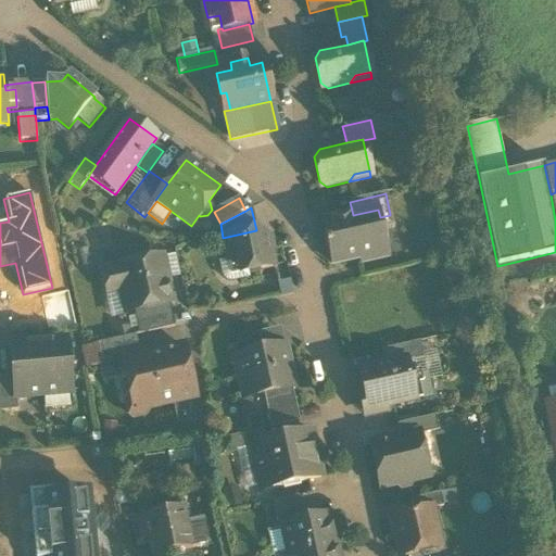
[(359,257),(361,264),(381,260),(378,247),(387,244),(383,230),(380,217),(378,210),(353,215),(345,217),(346,224),(325,229),(327,242),(325,242),(326,247),(327,247),(331,264),(359,257)]
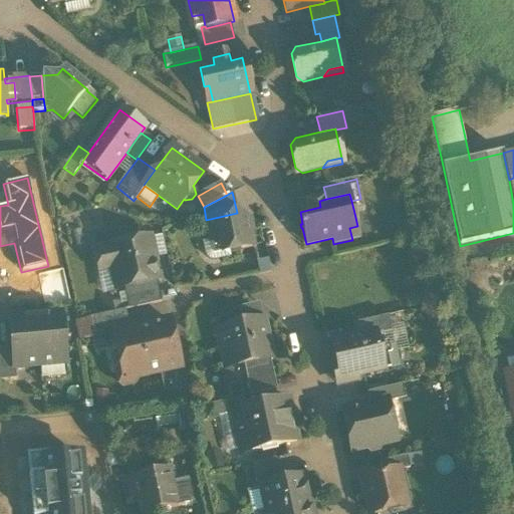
[(351,201),(354,213),(363,211),(360,199),(351,201)]
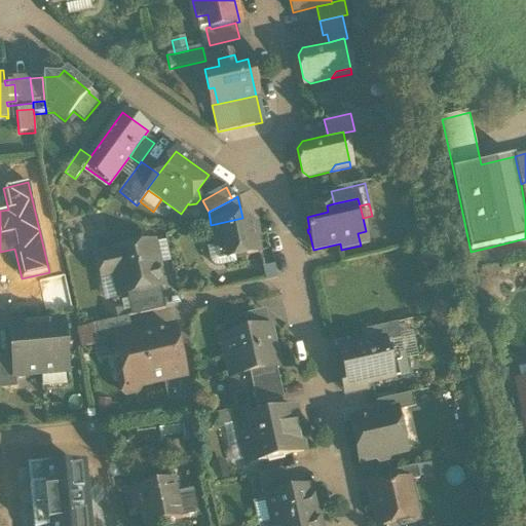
[(305,211),(307,217),(328,212),(327,205),(305,211)]
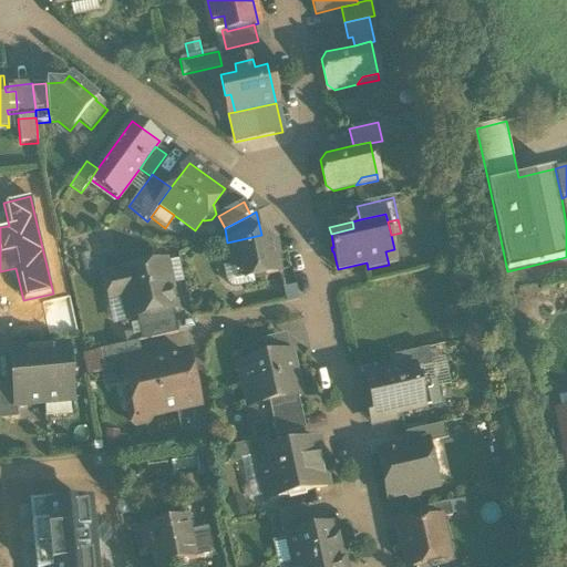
[(227,243),(233,266),(233,267),(244,265),(246,279),(251,278),(279,271),(272,241),(261,235),(227,243)]
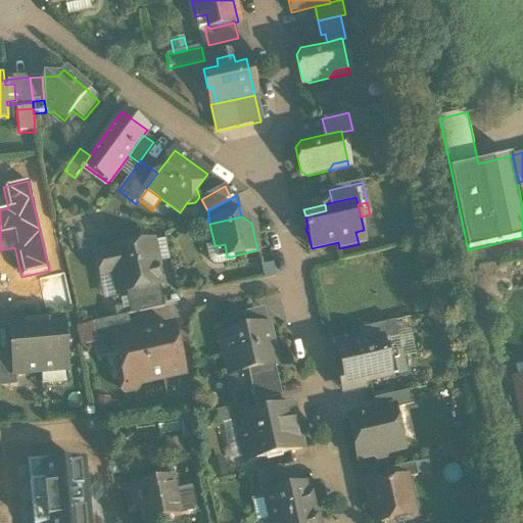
[(355,232),(359,244),(366,242),(364,230),(355,232)]
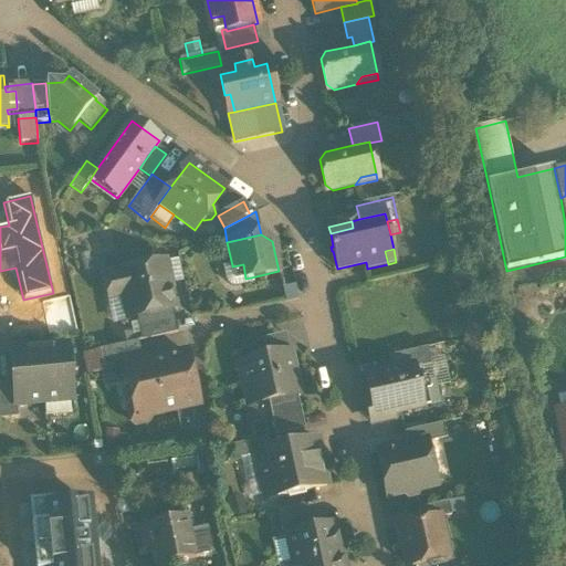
[(166,268),(170,285),(184,283),(179,264),(166,268)]
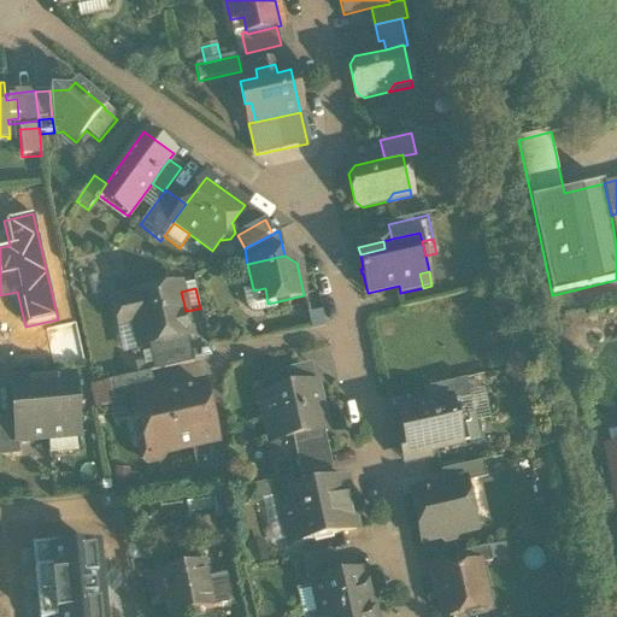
[(276,309),(274,303),(268,304),(265,288),(253,291),(253,289),(242,292),(246,305),(247,309),(251,311),(254,312),(258,312),(276,309)]
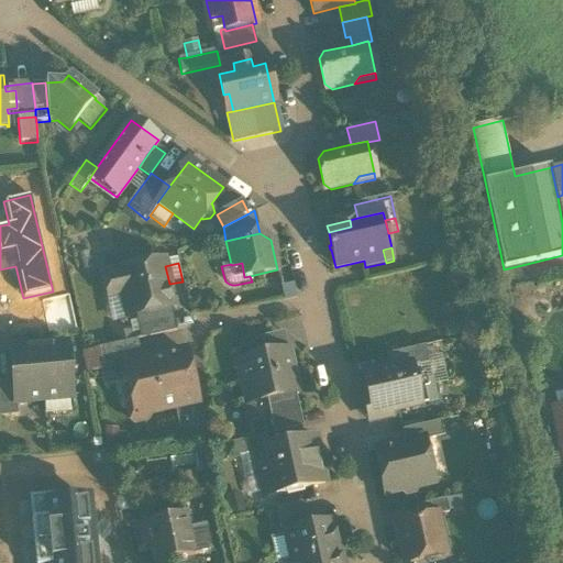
[(504,269),(507,286),(530,280),(527,264),(504,269)]
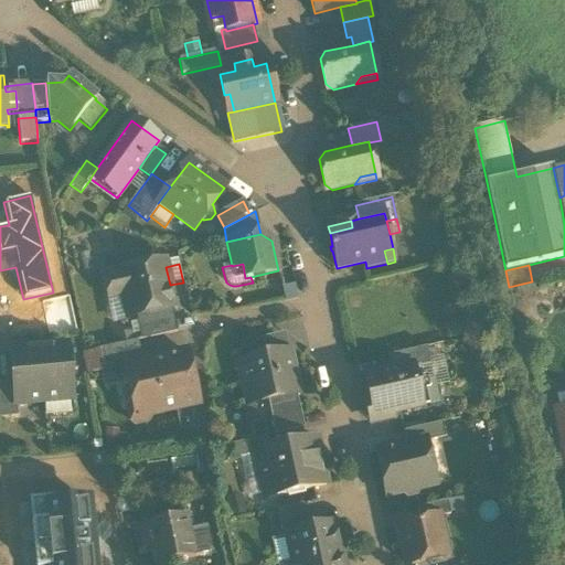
[(123,295),(128,318),(139,316),(169,309),(172,309),(167,286),(170,285),(166,267),(148,272),(147,267),(124,272),(124,275),(106,278),(109,298),(123,295)]
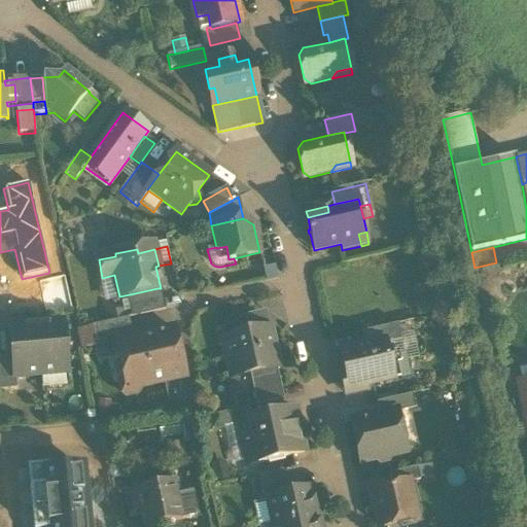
[(262,270),(266,281),(277,278),(275,267),(262,270)]
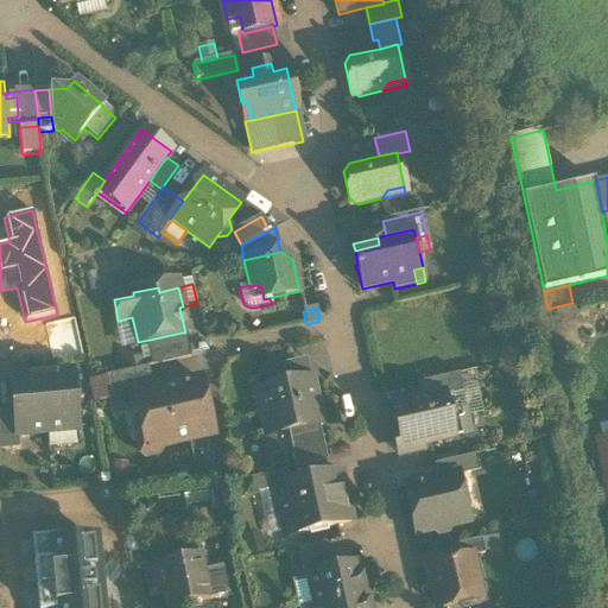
[(132,317),(118,321),(124,346),(138,342),(132,317)]
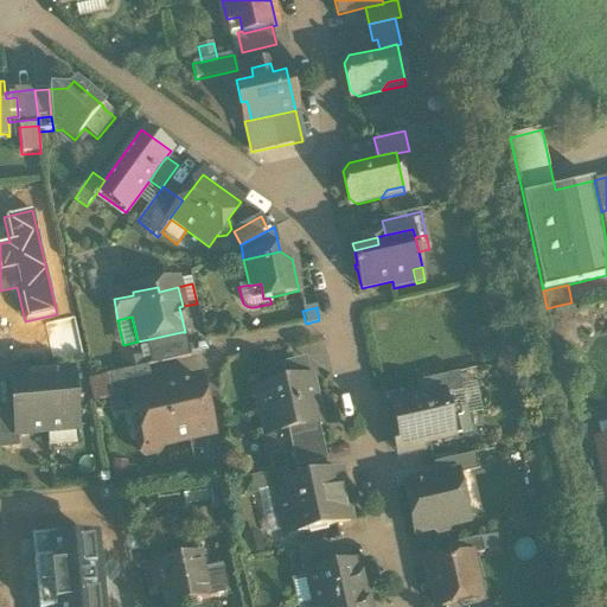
[(51,360),(82,357),(74,318),(43,325),(51,360)]
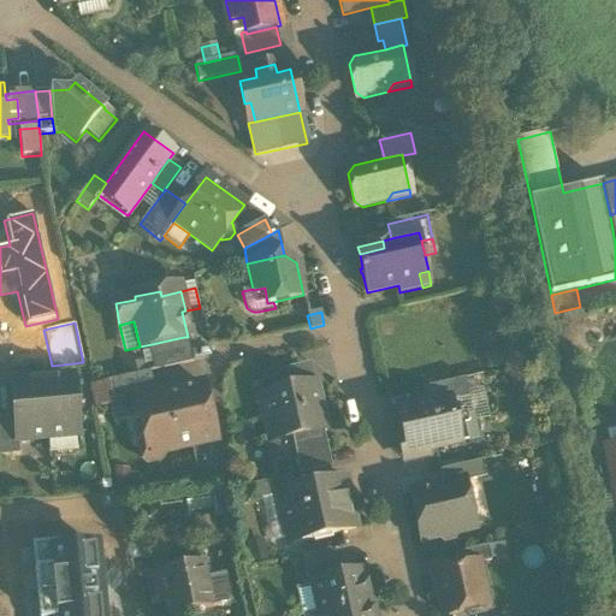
[(152,344),(158,371),(190,363),(184,337),(152,344)]
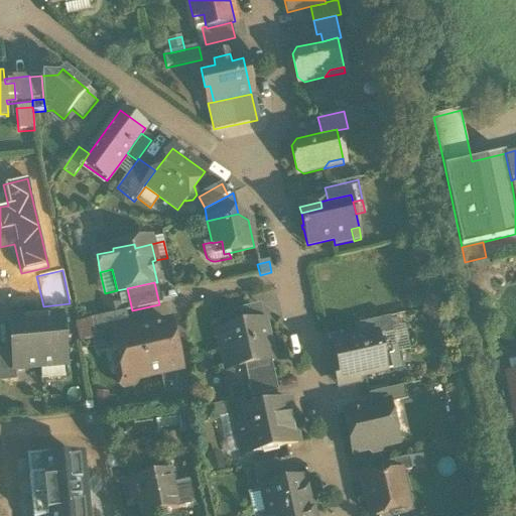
[(240,309),(243,326),(264,320),(260,305),(240,309)]
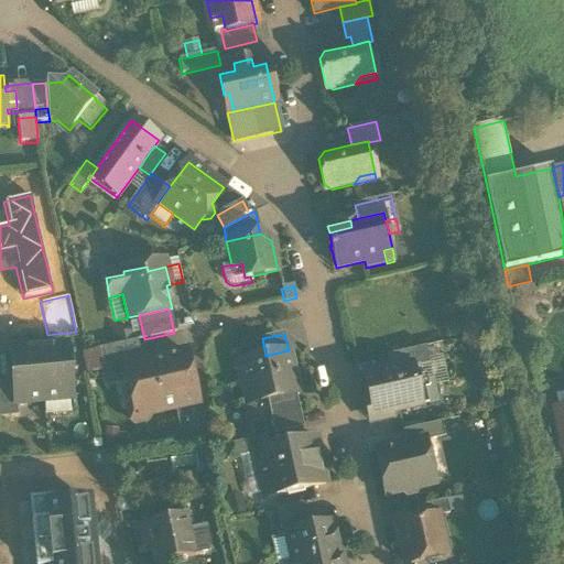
[(104,371),(106,381),(128,377),(125,364),(142,360),(138,340),(99,349),(104,371)]
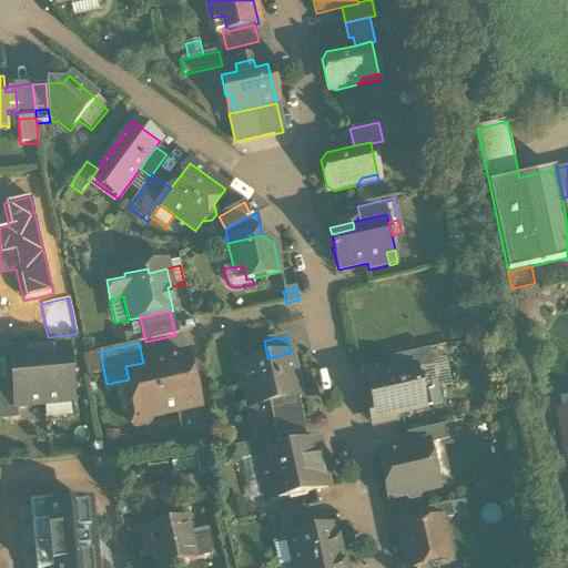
[(68,350),(39,352),(44,406),(69,404),(72,404),(70,381),(74,376),(73,368),(69,364),(68,350)]
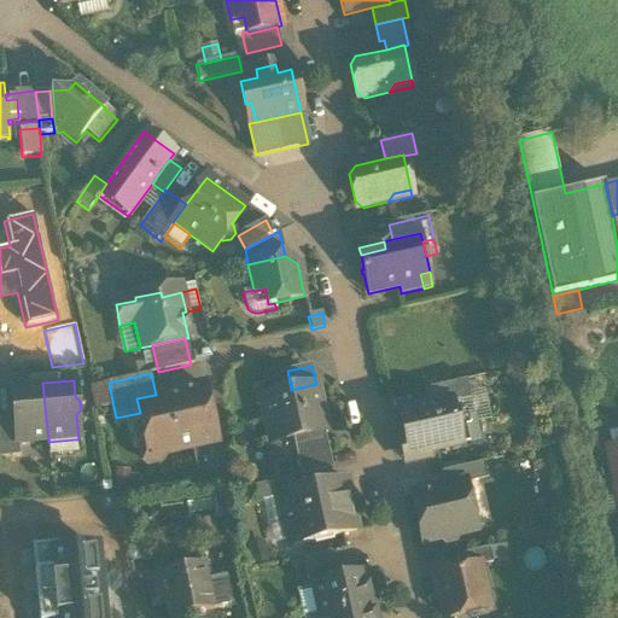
[(424,389),(427,403),(450,398),(452,403),(471,398),(470,394),(466,380),(424,389)]
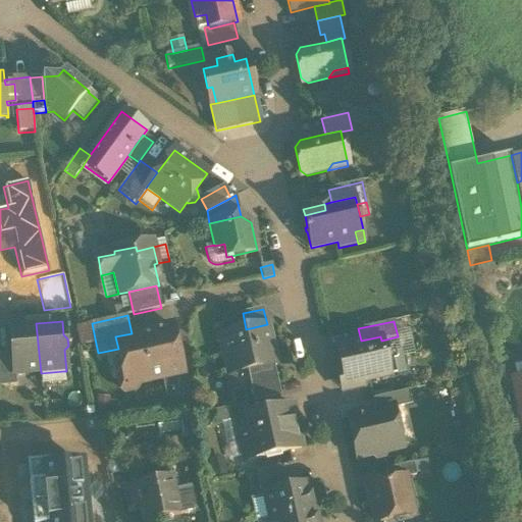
[(15,375),(41,373),(36,323),(9,325),(12,354),(14,375),(15,375)]
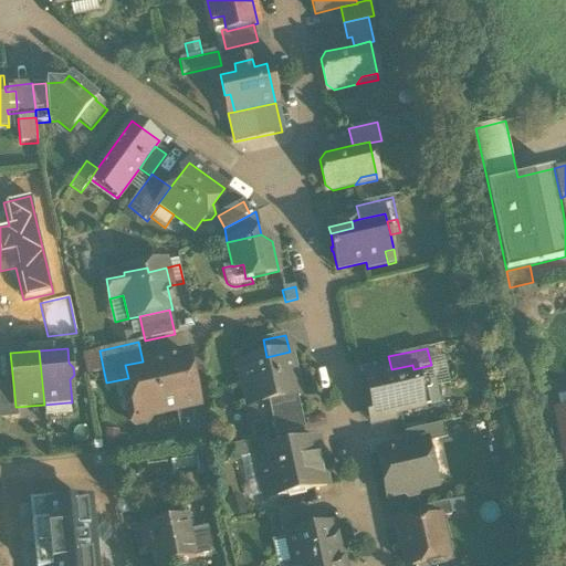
[(104,373),(100,350),(82,355),(86,377),(104,373)]
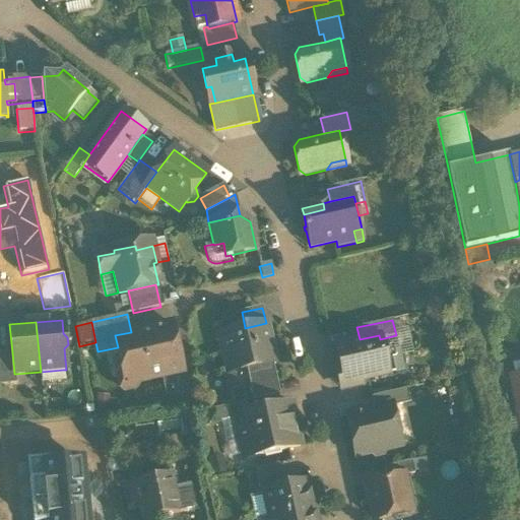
[(219,334),(223,352),(270,342),(266,323),(245,328),(219,334)]
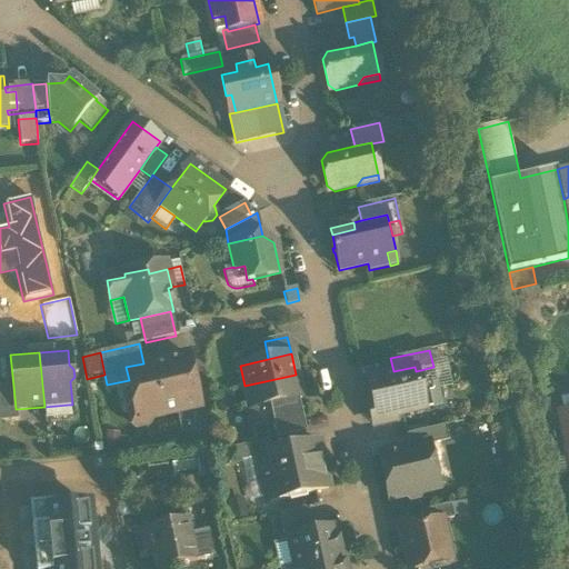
[(132,426),(137,429),(149,426),(152,421),(151,419),(196,409),(196,395),(187,356),(147,365),(146,362),(143,363),(126,367),(129,380),(136,408),(132,409),(130,413),(132,426)]
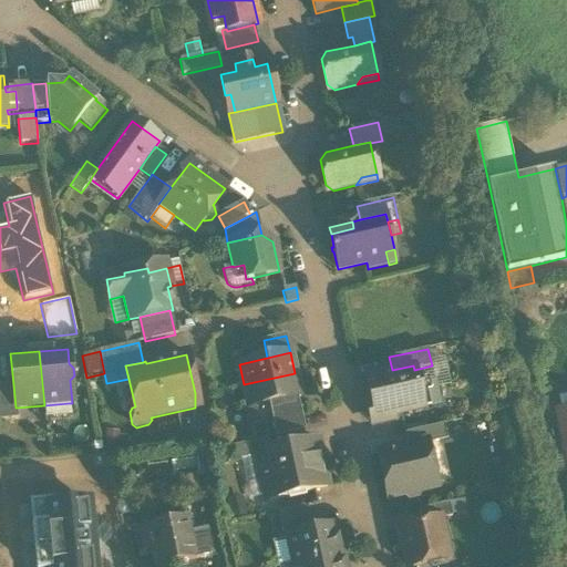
[(444,359),(431,361),(432,366),(414,370),(418,384),(435,381),(436,388),(450,385),(444,359)]
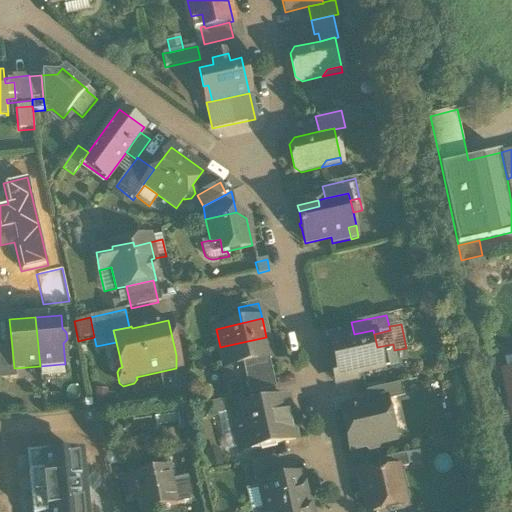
[(355,375),(382,369),(377,347),(374,334),(373,330),(354,334),(354,336),(331,341),(336,363),(332,363),(336,383),(356,379),(355,375)]
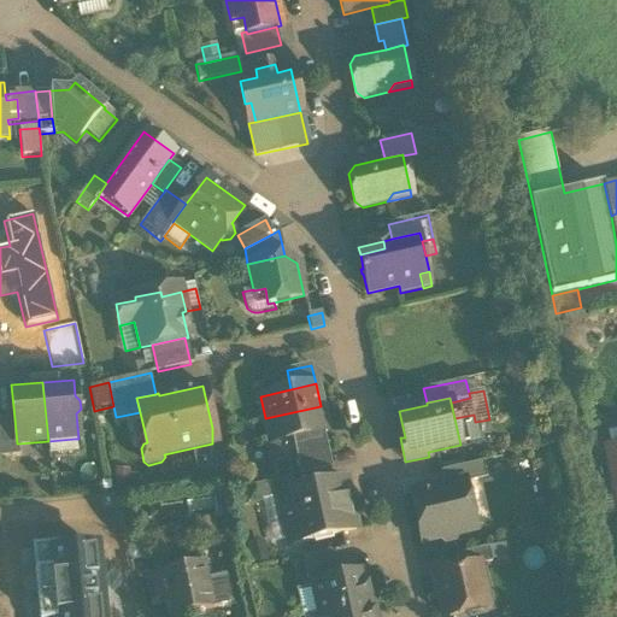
[(325,430),(321,406),(265,418),(271,441),(271,442),(277,441),(292,438),(294,445),(322,439),(319,432),(323,430),(325,430)]
